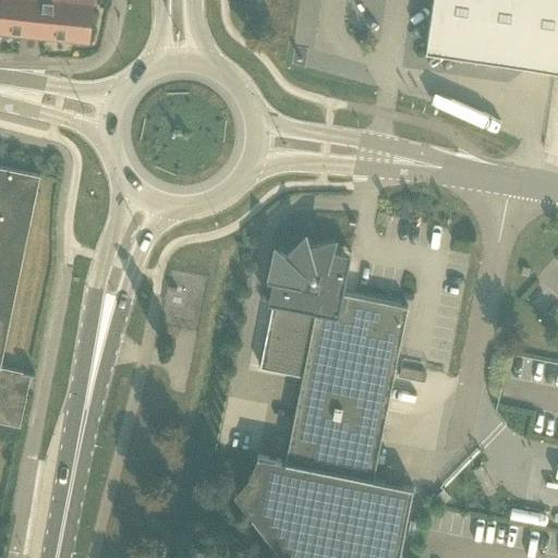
[(0,0),(0,29),(88,39),(93,4),(70,2),(51,0),(0,0)]
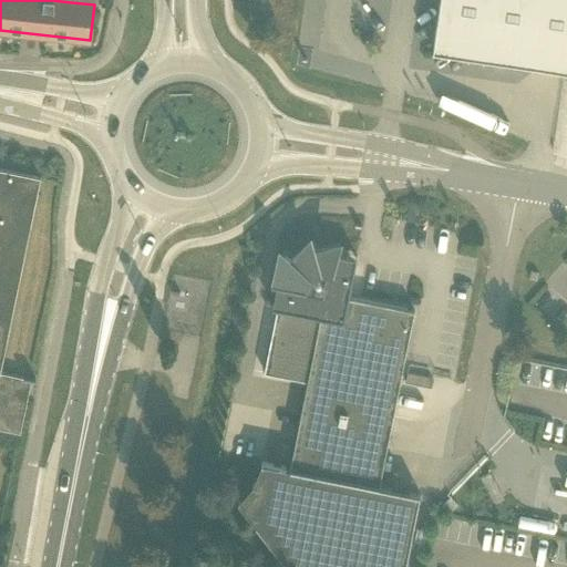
[(566,0),(440,0),(433,51),(566,71),(566,72),(566,0)]
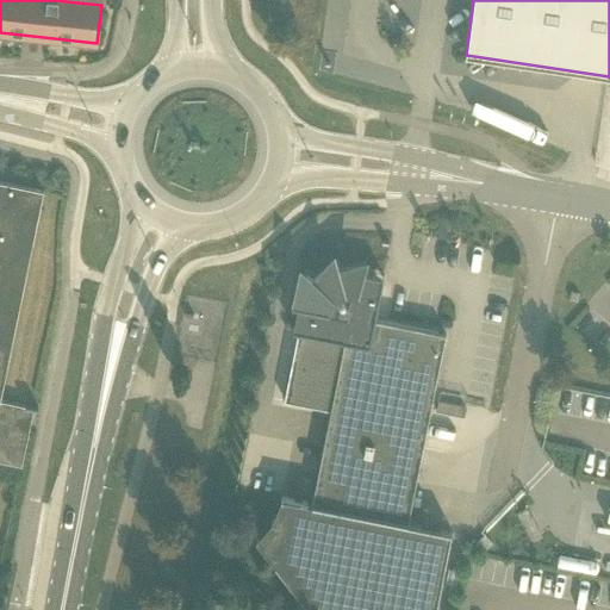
[(0,460),(22,465),(29,429),(24,429),(29,408),(38,410),(38,408),(26,405),(26,406),(0,400),(0,399),(1,392),(7,362),(8,363),(8,361),(7,361),(16,324),(17,324),(17,322),(16,322),(25,282),(24,282),(31,246),(32,246),(32,244),(32,243),(39,206),(41,206),(44,191),(0,181),(0,460)]
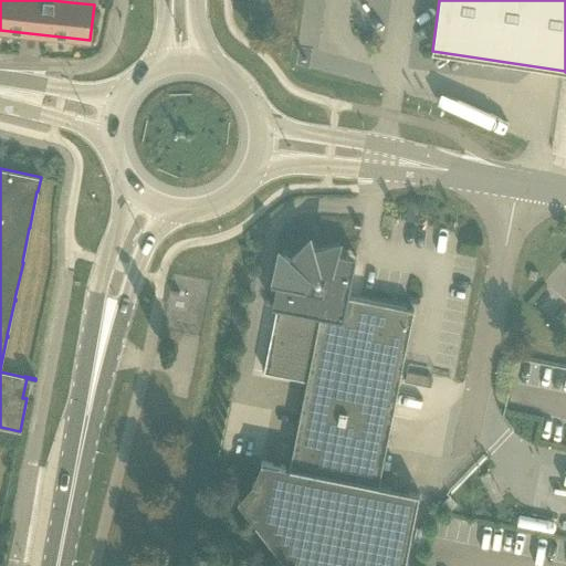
[(404,565),(419,493),(417,493),(379,485),(413,310),(348,296),(355,266),(346,265),(347,255),(335,253),(335,249),(334,248),(334,249),(312,251),(311,245),(308,245),(310,247),(290,260),(285,257),(284,258),(285,259),(273,282),(271,282),(271,283),(278,284),(273,304),(272,304),(272,306),(276,306),(264,373),(307,380),(290,468),(261,462),(253,483),(239,500),(290,565),(404,565)]
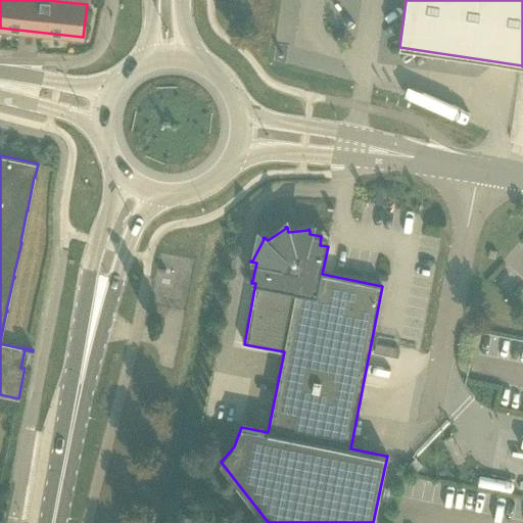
[(378,344),(377,361),(398,362),(398,345),(378,344)]
